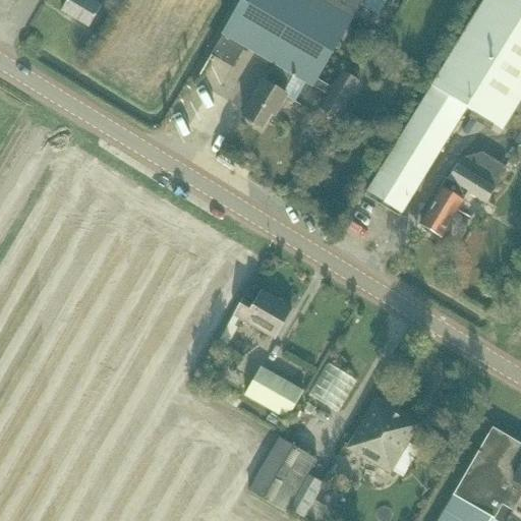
[(103,6),(92,0),(69,0),(62,13),(90,30),(103,6)]
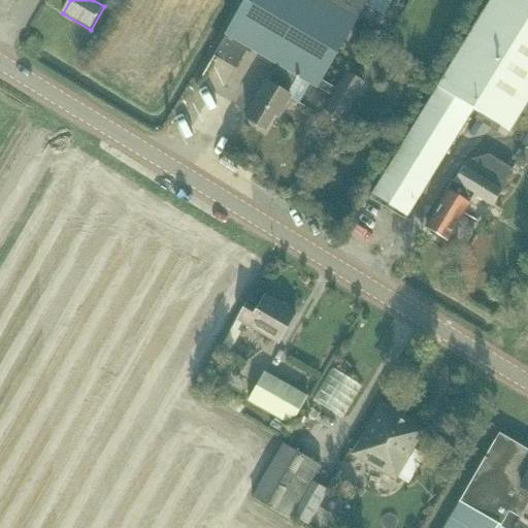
[(228,33),(217,52),(237,65),(249,46),(279,65),(277,67),(244,119),(268,133),(276,118),(281,120),(294,97),(289,94),(298,77),(332,97),(325,111),(343,121),(365,83),(348,72),(337,89),(324,81),(332,67),(367,5),(370,0),(245,0),(227,33),(228,33)]
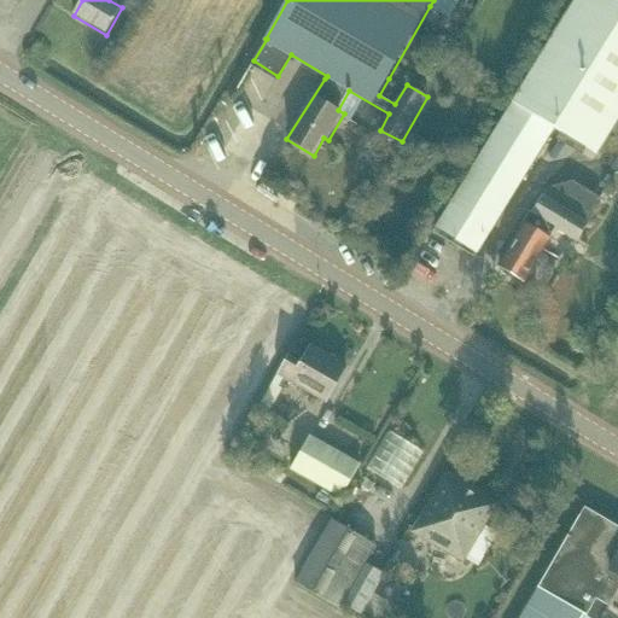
[(433,0),(430,6),(449,17),(458,0),(433,0)]
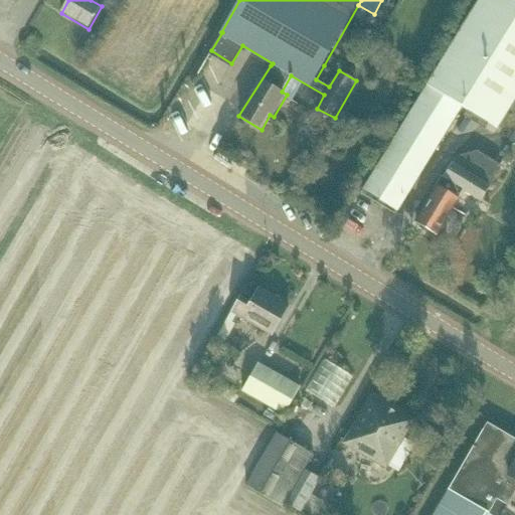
[(514,0),(480,0),(363,191),(397,212),(462,108),(497,130),(509,111),(514,115),(514,0)]
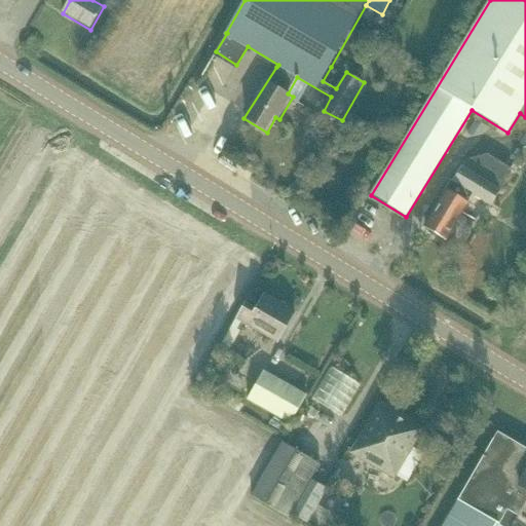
[(196,127),(212,122),(208,109),(192,114),(196,127)]
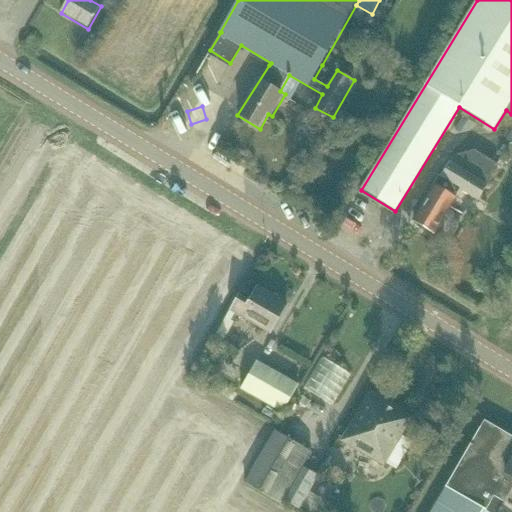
[(456,197),(461,189),(479,201),(488,184),(487,183),(498,164),(475,150),(455,155),(441,177),(439,175),(413,221),(418,225),(418,227),(425,229),(426,229),(435,235),(457,198),(456,197)]
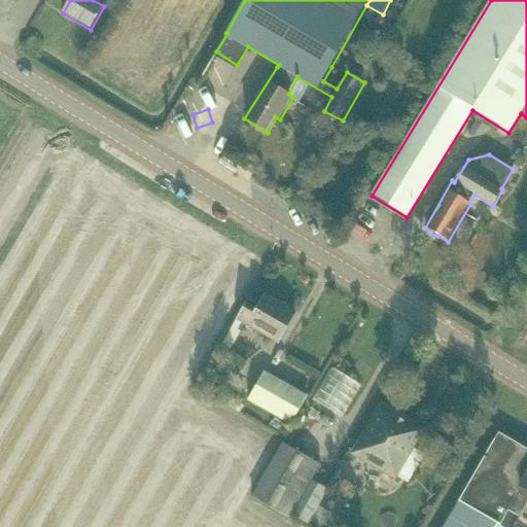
[(237,320),(233,327),(239,330),(243,323),(279,344),(296,313),(265,294),(256,309),(246,304),(237,320)]
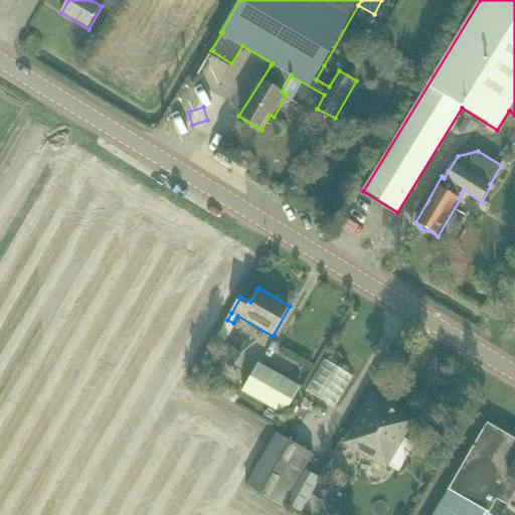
[(301,387),(260,363),(242,391),(285,415),(301,387)]
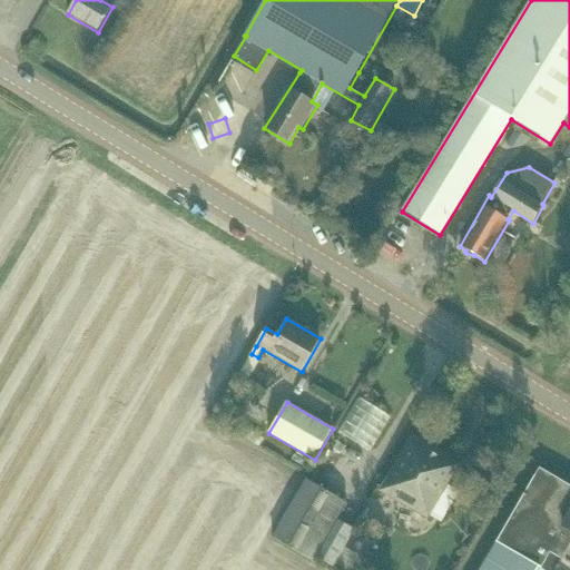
[(381,492),(426,519),(458,467),(412,440),(381,492)]
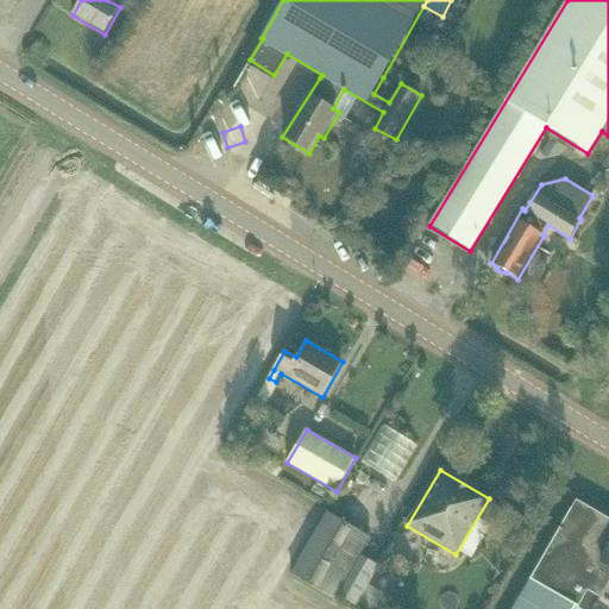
[(594,608),(601,597),(608,583),(608,520),(577,501),(513,608),(594,608)]
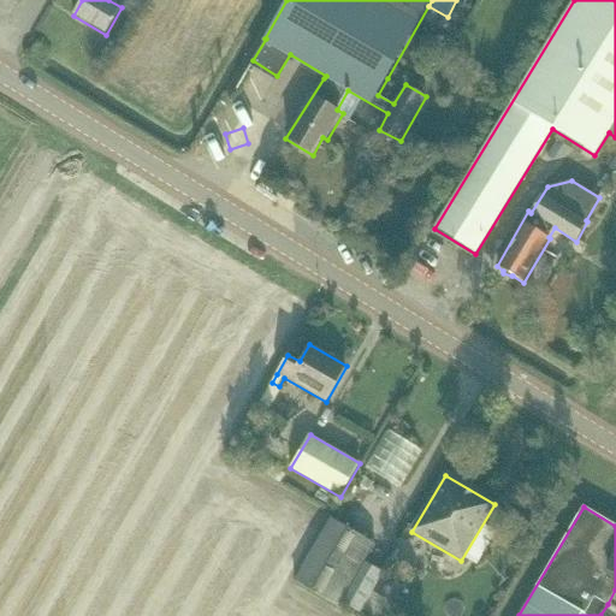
[(374,544),(331,519),(295,582),(339,606),(341,604),(356,612),(380,569),(366,561),(374,544)]
